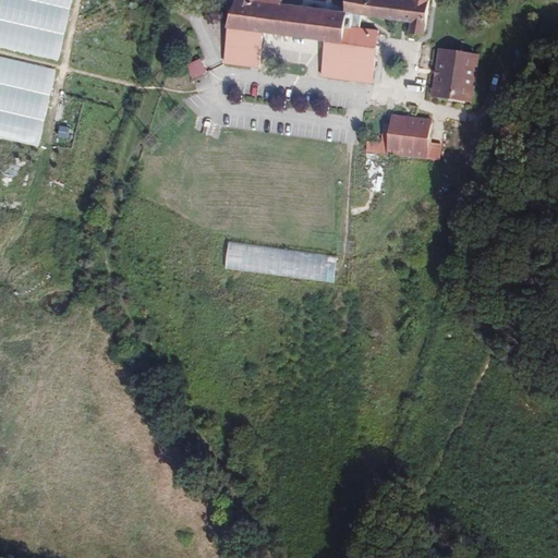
[(51,0),(0,0),(0,10),(67,27),(72,5),(51,0)]
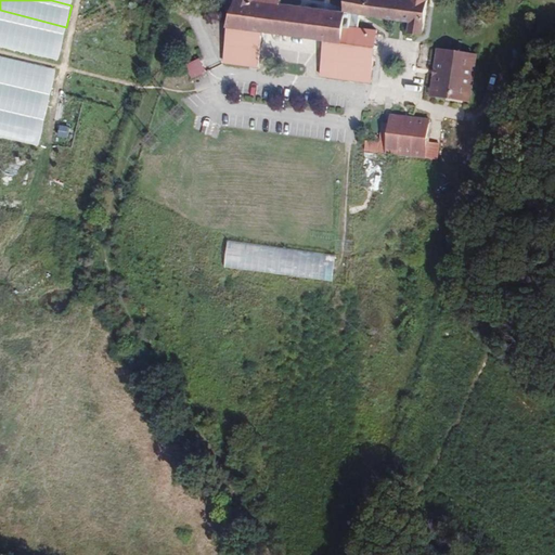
[(282,0),(235,0),(232,11),(226,27),(223,64),(259,67),(265,33),(323,41),(320,77),(372,84),(377,30),(345,27),(345,13),(410,23),(409,33),(423,35),(428,0),(343,0),(341,11),(282,4),(282,0)]
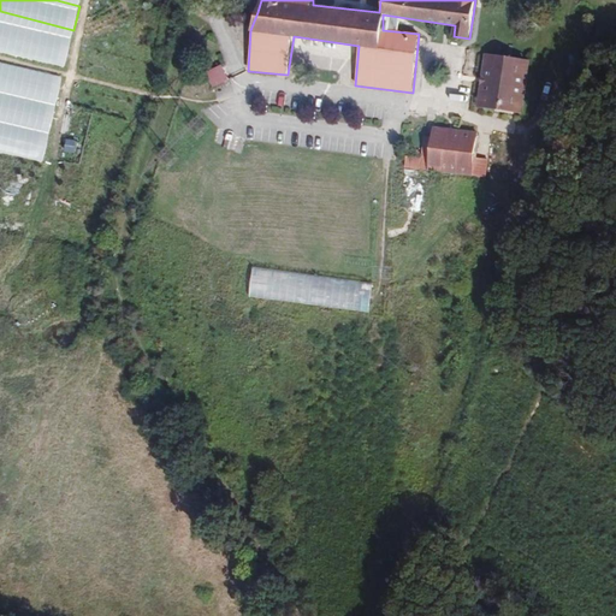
[(0,23),(0,52),(65,67),(72,40),(0,23)]
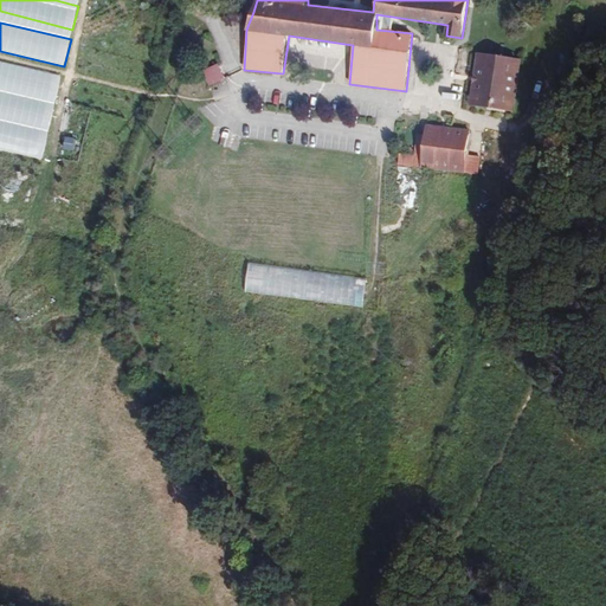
[(516,111),(522,60),(476,53),(469,105),(516,111)]
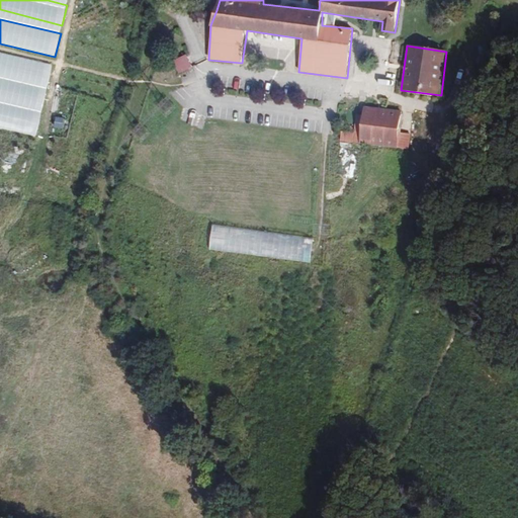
[(0,52),(0,74),(49,85),(53,63),(0,52)]
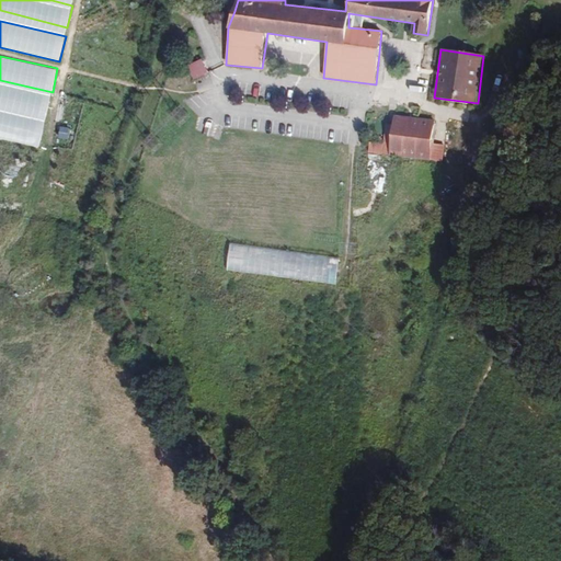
[(208,71),(202,59),(187,65),(193,80),(208,71)]
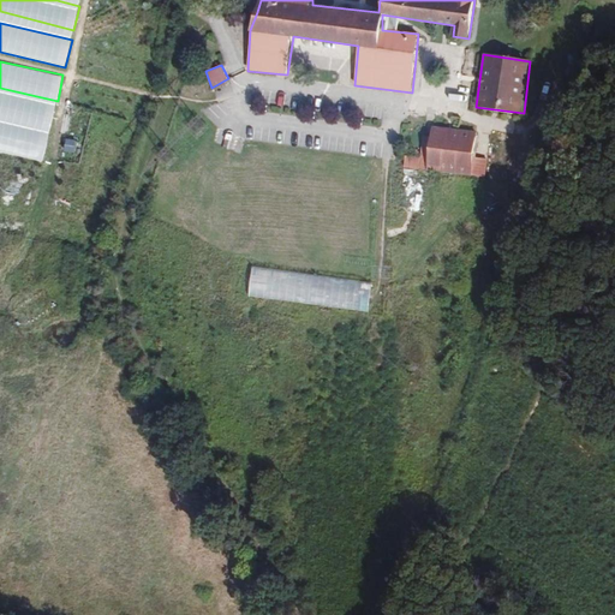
[(57,112),(0,99),(0,111),(54,124),(57,112)]
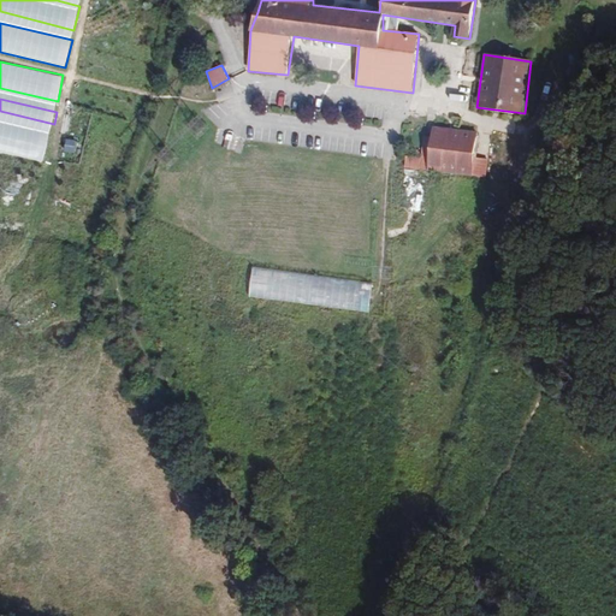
[(0,122),(0,134),(49,146),(52,134),(0,122)]
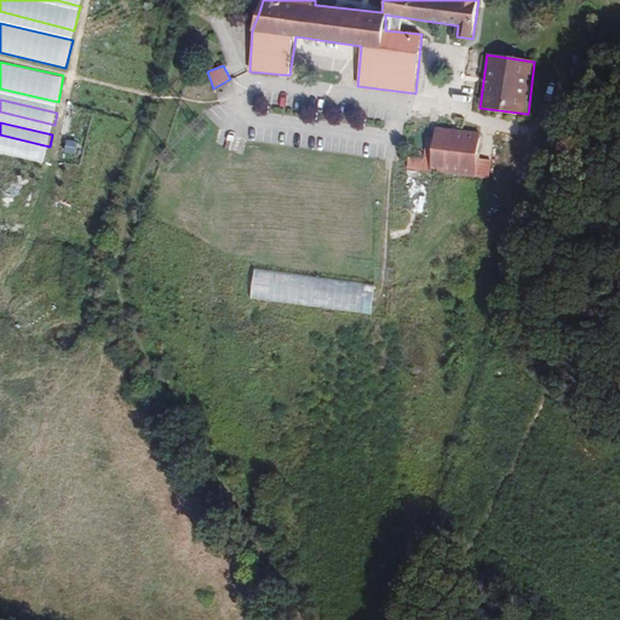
[(480,158),(482,135),(436,127),(431,173),(491,179),(492,159),(480,158)]
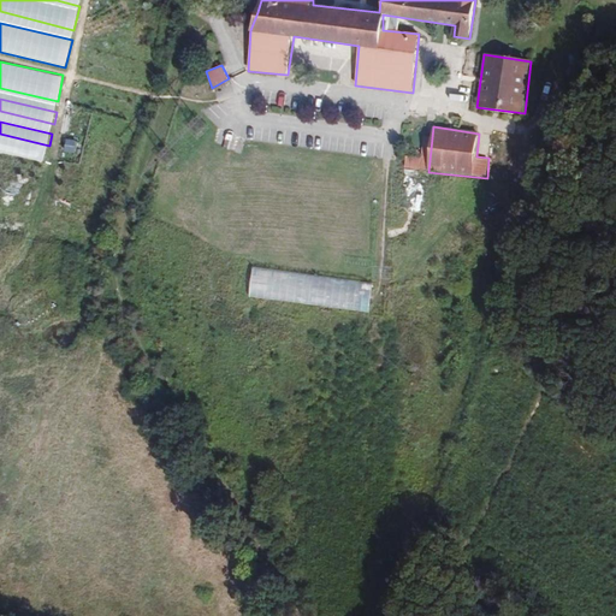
[(223,148),(230,150),(235,136),(227,134),(223,148)]
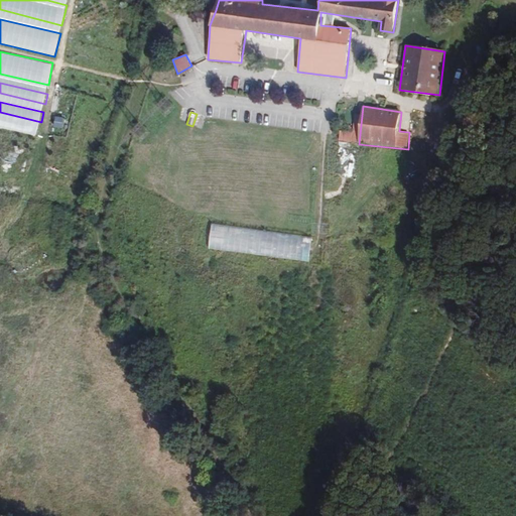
[(55,117),(54,127),(63,129),(65,118),(55,117)]
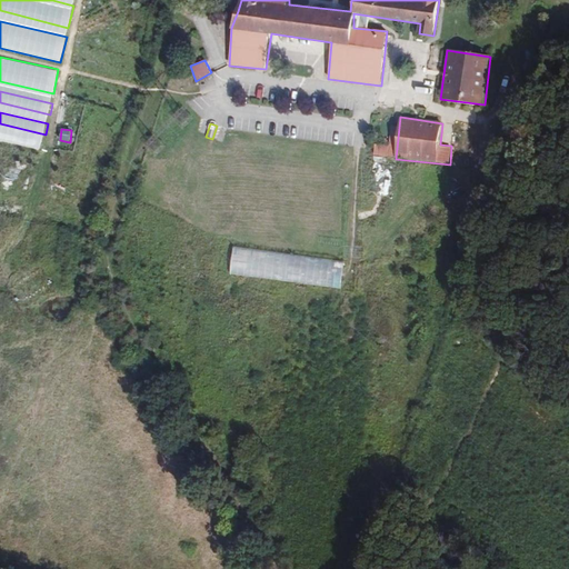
[(372,180),(395,180),(395,162),(372,163),(372,180)]
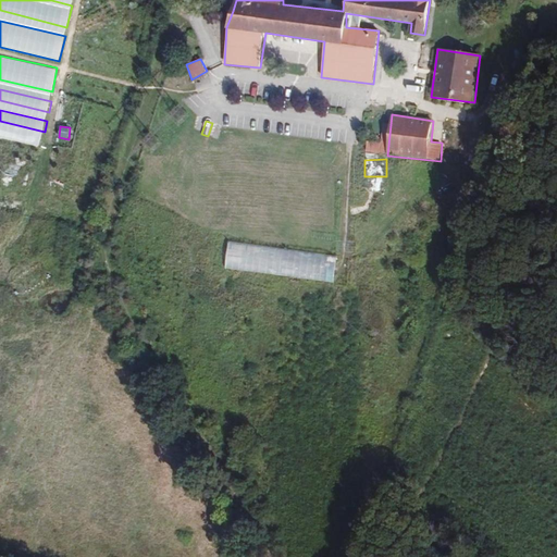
[(229,242),(225,269),(334,283),(337,256),(229,242)]
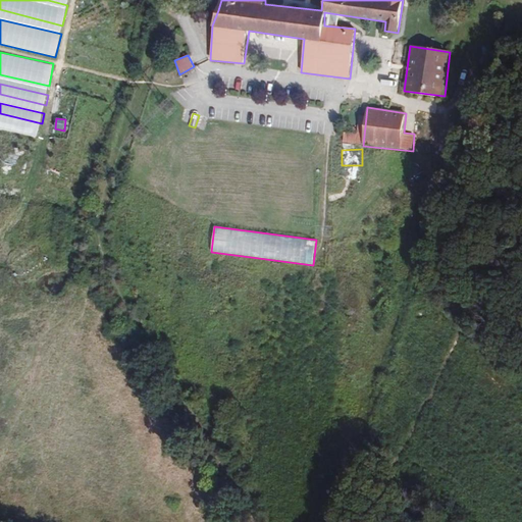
All buildings are outlined.
